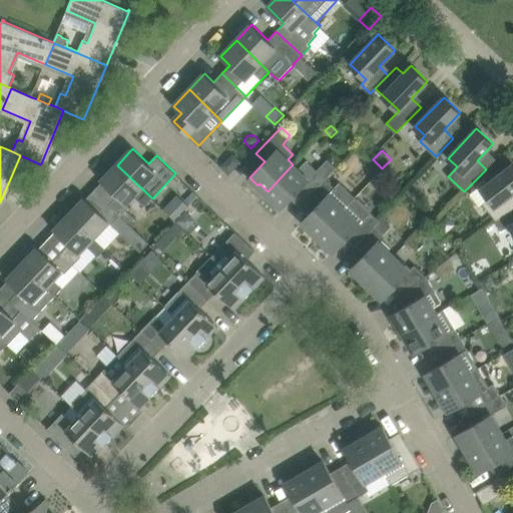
[(232,153),(220,166),(229,174),(241,161),(232,153)]
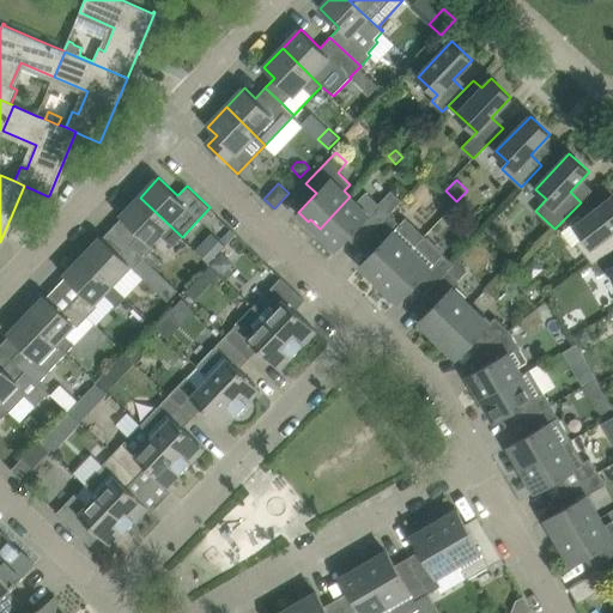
[(327,240),(337,249),(358,226),(368,236),(389,213),(378,204),(366,192),(356,202),(350,196),(320,229),(328,237),(327,240)]
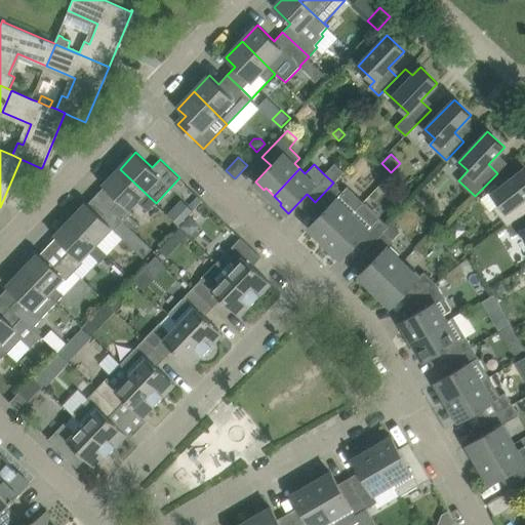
[(501,217),(507,225),(508,226),(524,213),(524,205),(521,200),(524,196),(524,167),(499,188),(492,193),(500,204),(494,208),(501,217)]
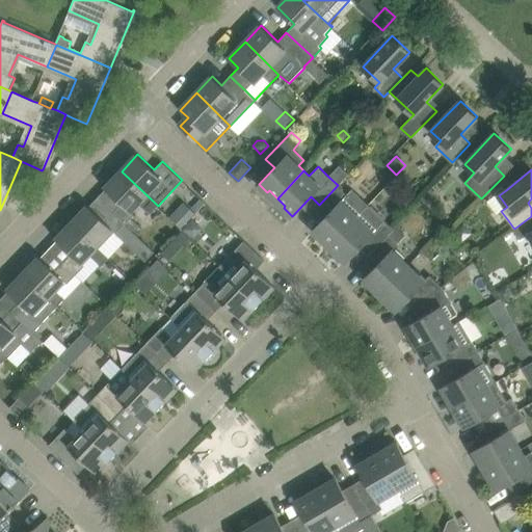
[(113,212),(125,222),(126,223),(135,214),(131,210),(138,202),(151,213),(158,206),(122,171),(105,188),(122,204),(113,212)]
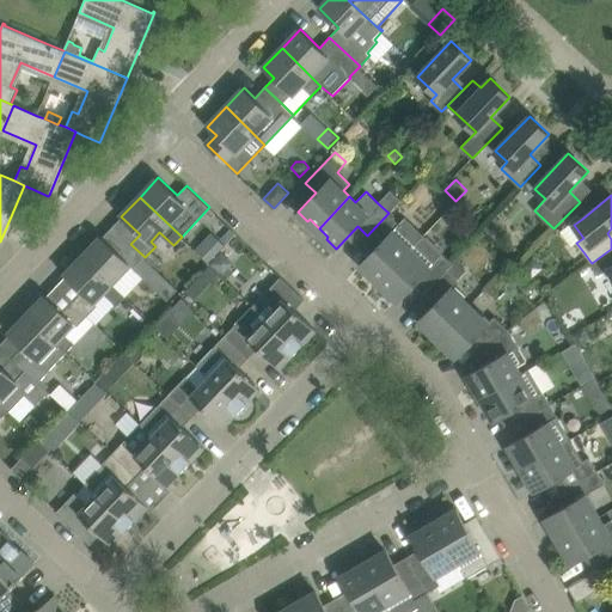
[(380,281),(423,237),(405,219),(399,224),(389,213),(367,236),(378,245),(360,264),(369,274),(372,273),(380,281)]
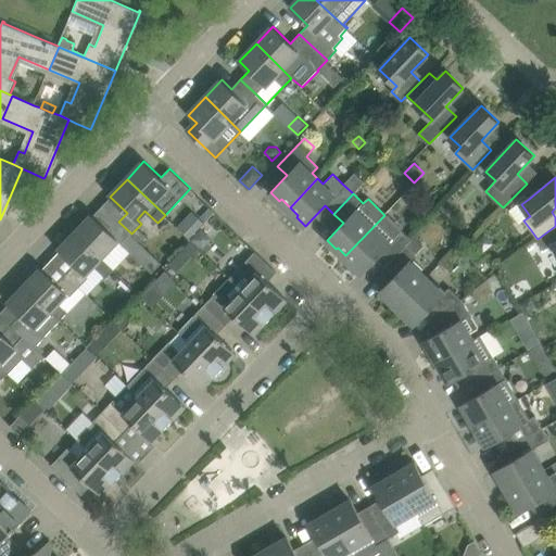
[(521,204),(529,199),(525,193),(517,199),(519,202),(521,204)]
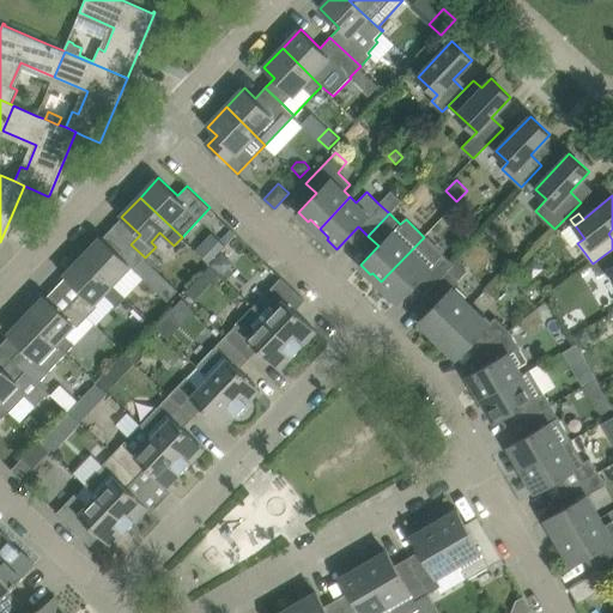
[(496,214),(483,226),(493,237),(505,225),(496,214)]
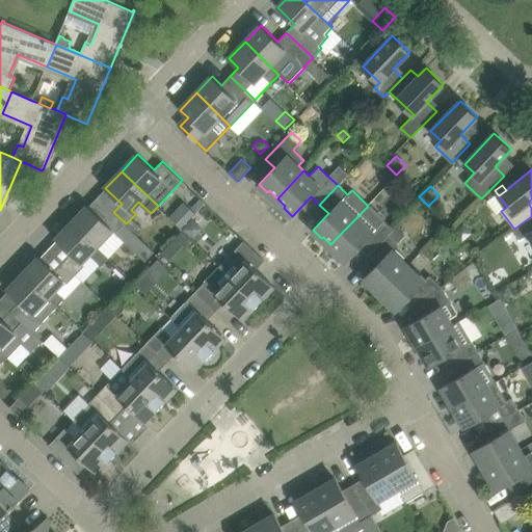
[(401,201),(409,209),(418,201),(409,192),(401,201)]
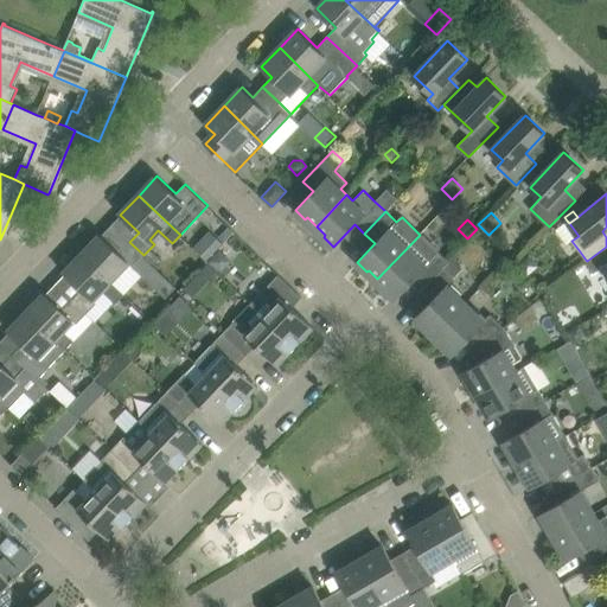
[(211,228),(193,244),(206,257),(223,241),(211,228)]
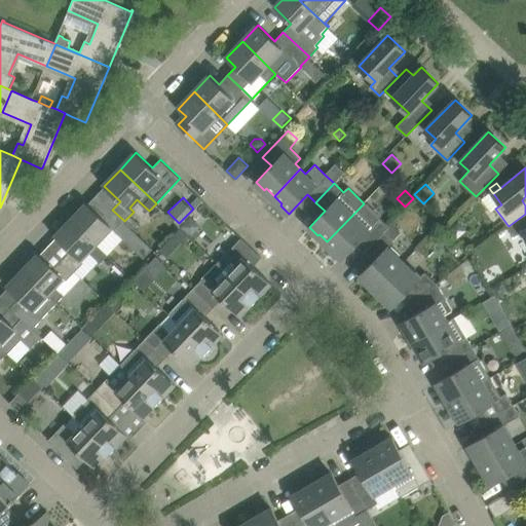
[(72,220),(96,242),(112,226),(87,203),(72,220)]
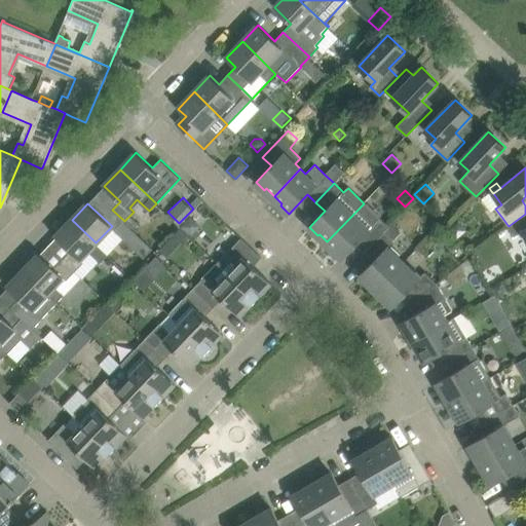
[(358,242),(367,251),(388,227),(364,203),(327,241),(335,249),(333,251),(342,259),(358,242)]
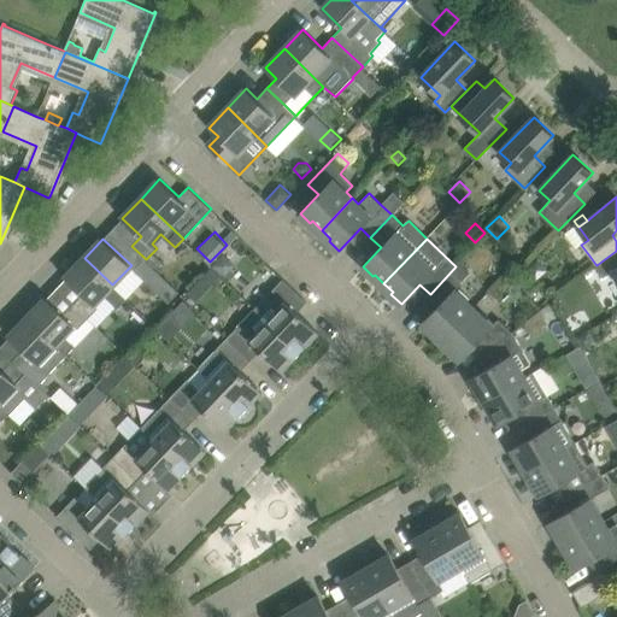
[(616,251),(597,265),(604,276),(613,271),(616,276),(616,251)]
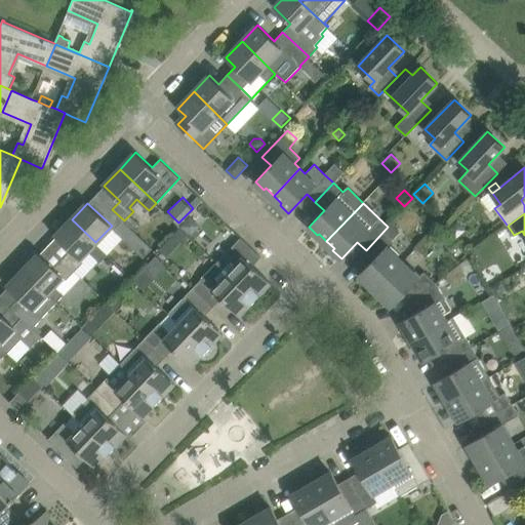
[(124,220),(133,230),(139,224),(129,214),(124,220)]
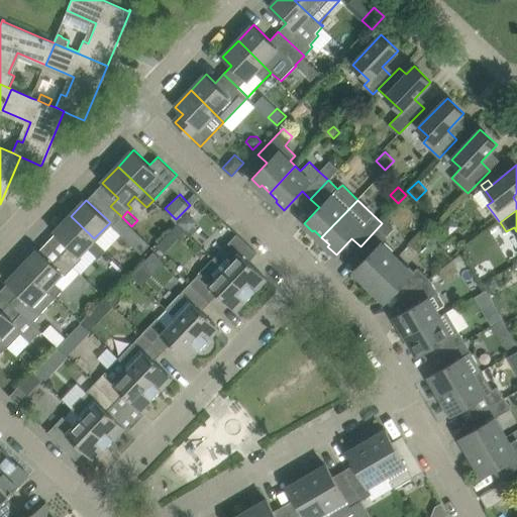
[(198,222),(188,212),(178,222),(188,232),(198,222)]
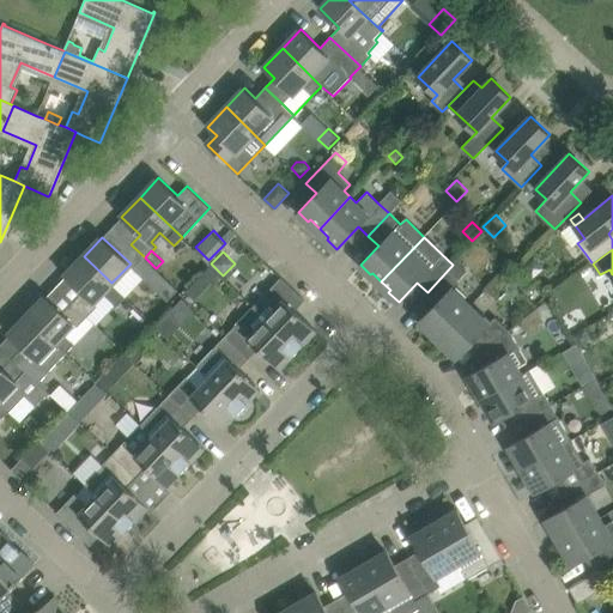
[(83,292),(73,302),(87,316),(97,305),(93,302),(103,292),(117,305),(126,297),(111,283),(84,256),(66,275),(83,292)]
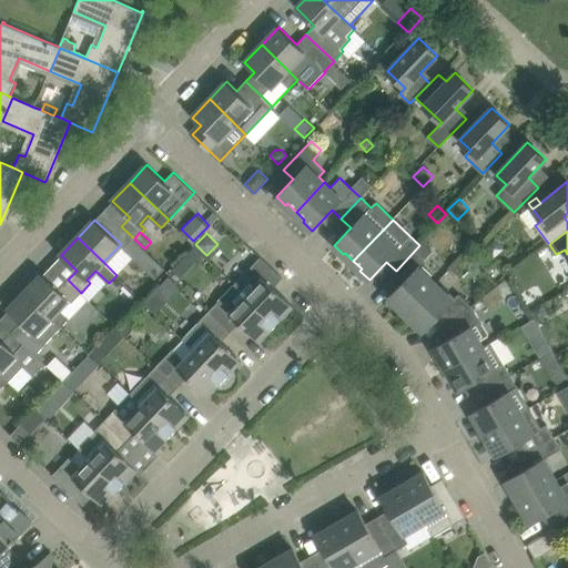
[(133,237),(123,249),(155,279),(165,269),(134,239),(133,237)]
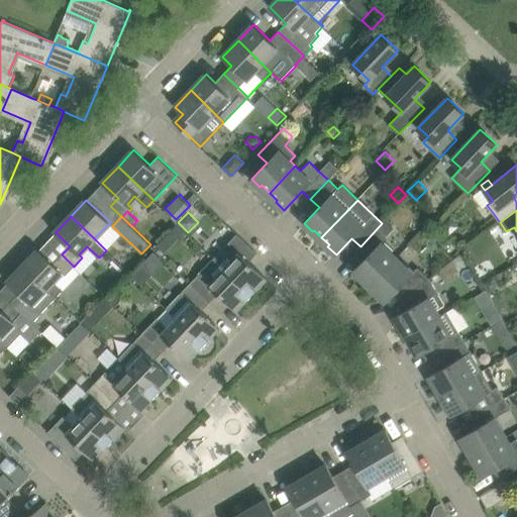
[(386,219),(382,223),(360,246),(369,254),(353,271),(362,279),(364,278),(372,285),(397,257),(392,252),(394,250),(383,240),(388,236),(395,228),(386,219)]
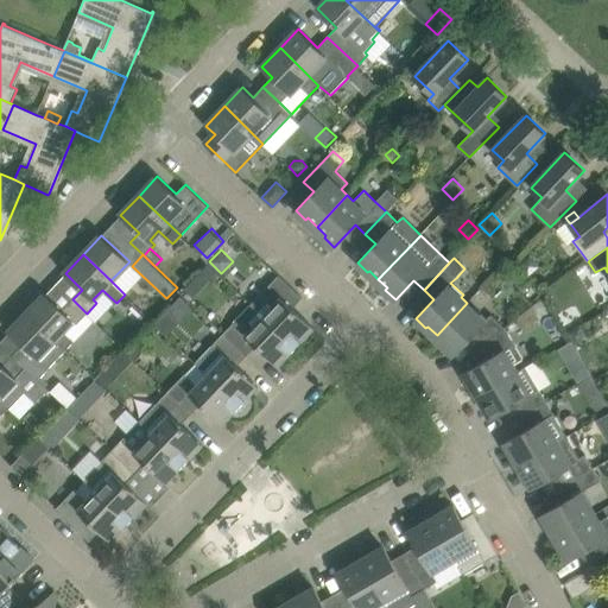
[(200,272),(209,282),(217,272),(208,264),(200,272)]
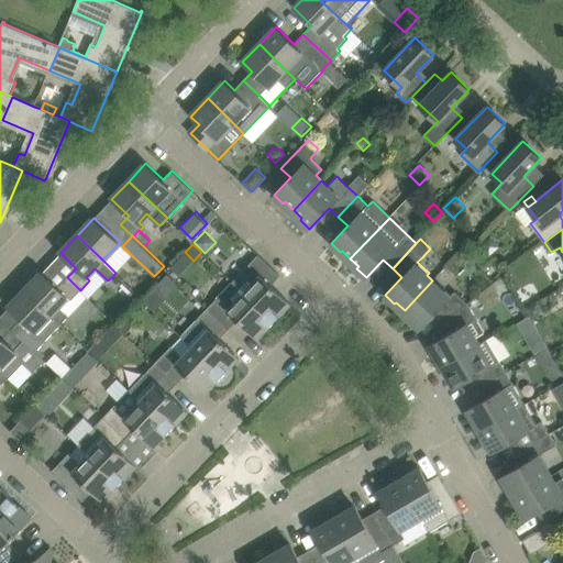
[(258,254),(242,272),(232,282),(275,321),(291,304),(272,285),(280,275),(258,254)]
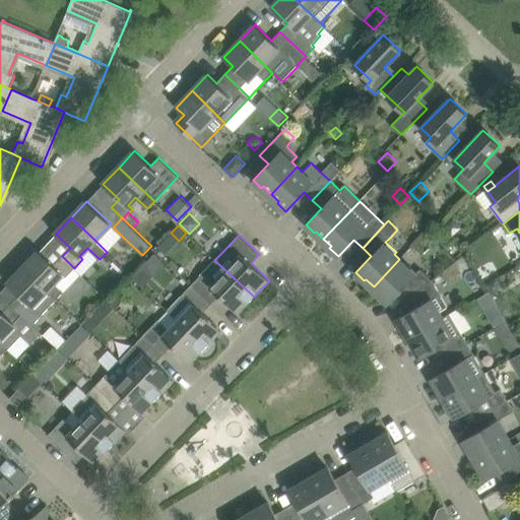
[(39,251),(23,267),(57,299),(64,291),(55,282),(63,274),(66,277),(74,268),(62,256),(54,265),(39,251)]
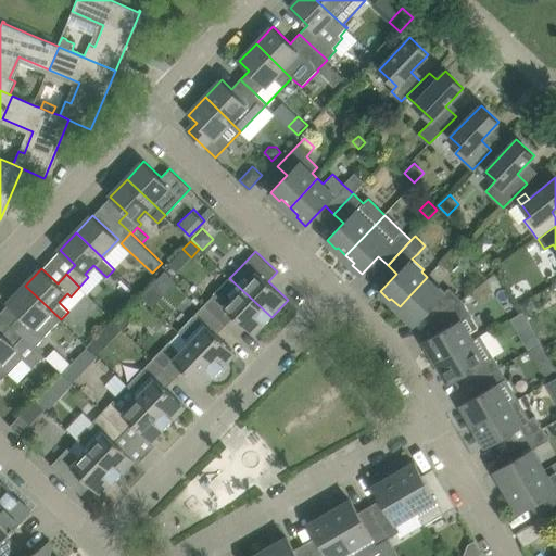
[(158,279),(168,289),(177,280),(166,269),(158,279)]
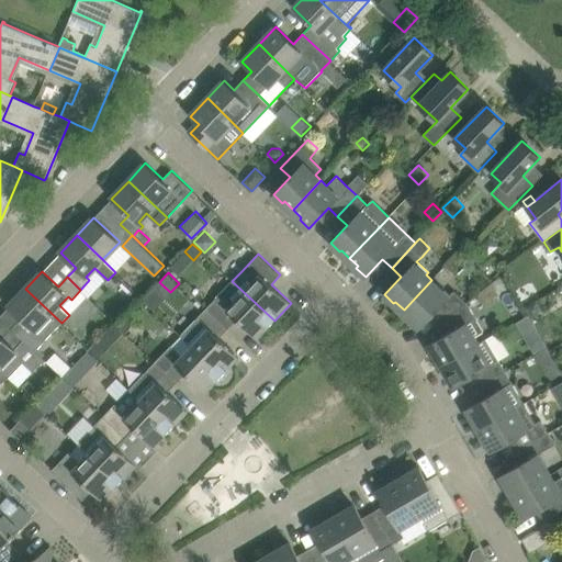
[(435,312),(444,321),(467,302),(454,290),(451,294),(439,283),(437,285),(431,280),(404,310),(412,317),(411,319),(419,328),(435,312)]
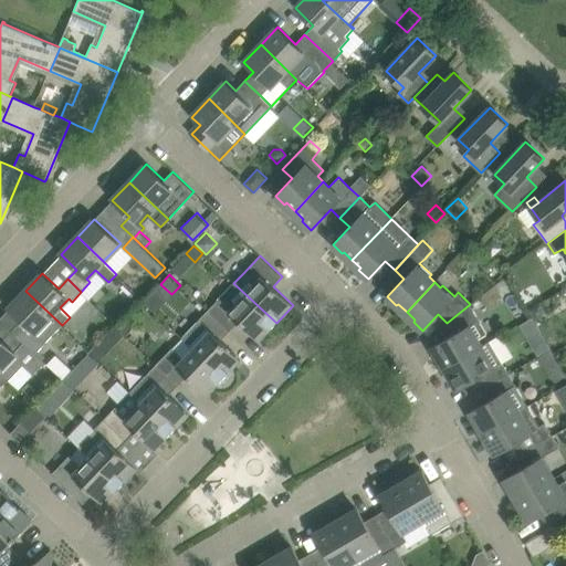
[(208,310),(230,331),(239,322),(259,341),(276,323),(233,283),(224,293),(208,310)]
